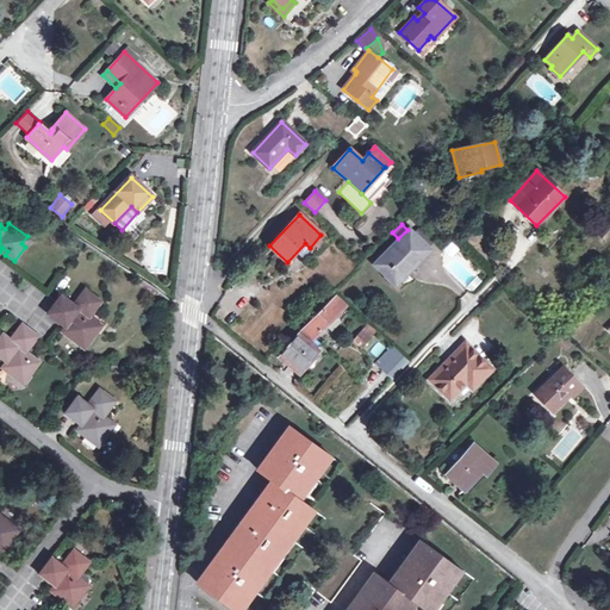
[(418,229),(412,235),(425,248),(431,242),(418,229)]
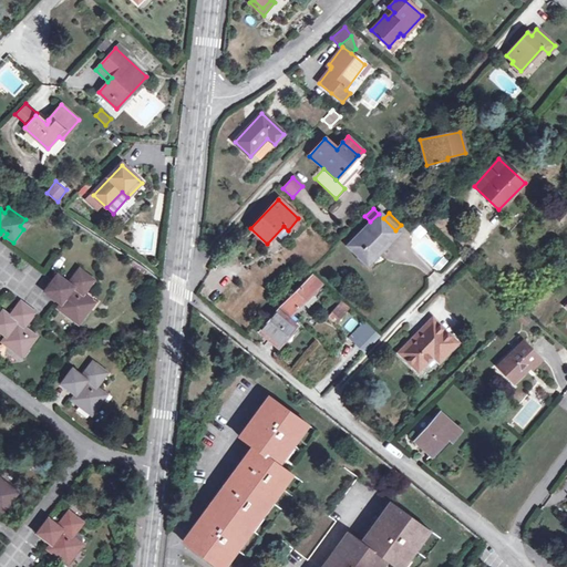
[(350,246),(368,263),(398,232),(395,230),(383,218),(380,215),(350,246)]
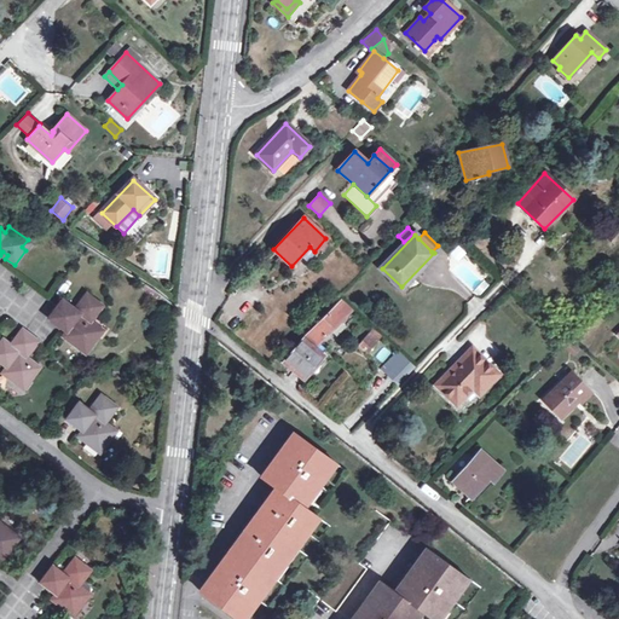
[(93,335),(99,328),(91,322),(103,306),(86,293),(74,308),(62,299),(48,317),(64,330),(67,331),(68,329),(71,331),(65,339),(86,353),(97,339),(93,335)]
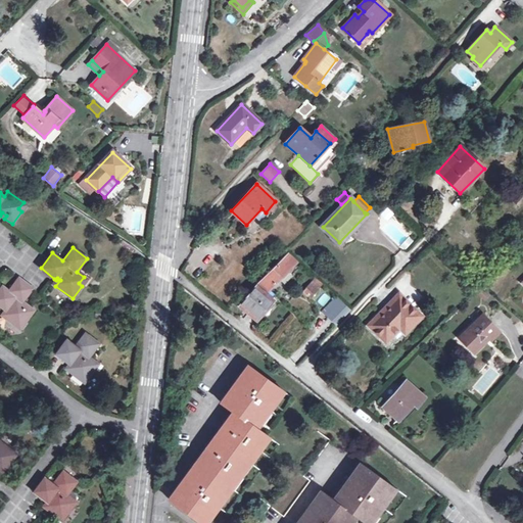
[(239,305),(255,320),(272,300),(271,299),(275,295),(269,289),(296,263),(287,254),(256,286),(239,305)]
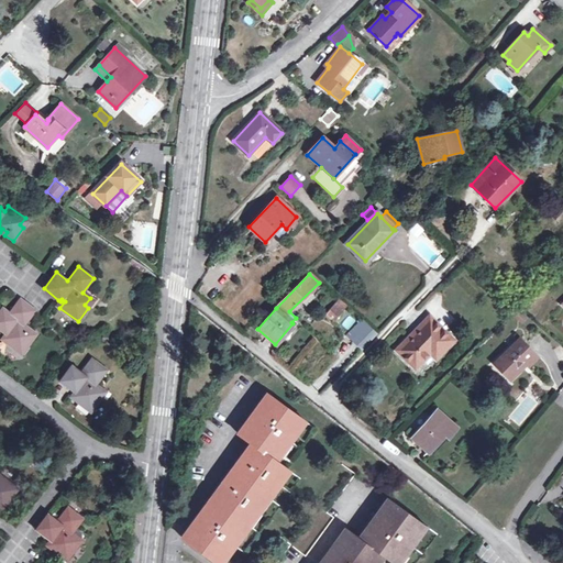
[(95,300),(90,298),(85,305),(88,308),(95,300)]
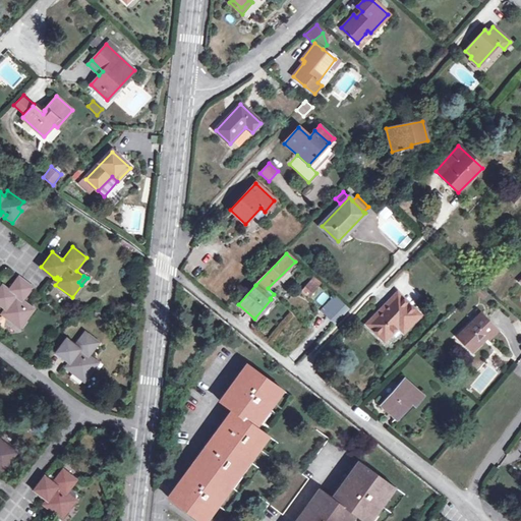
[(313,276),(300,291),(309,298),(323,283),(313,276)]
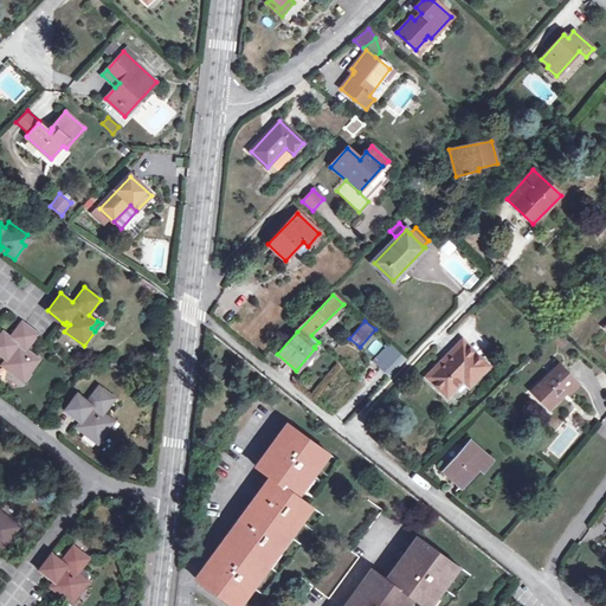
[(24,353),(26,349),(38,335),(21,322),(10,337),(2,331),(0,334),(0,354),(5,359),(1,365),(15,376),(20,372),(26,376),(39,360),(31,353),(27,355),(24,353)]
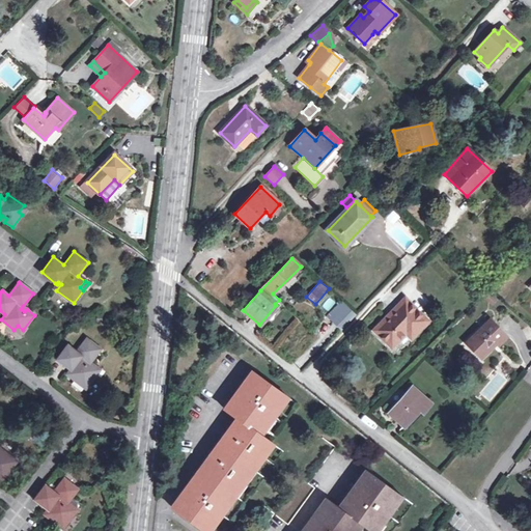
[(411,329),(416,333),(428,322),(404,299),(373,330),(392,346),(406,334),(411,329)]
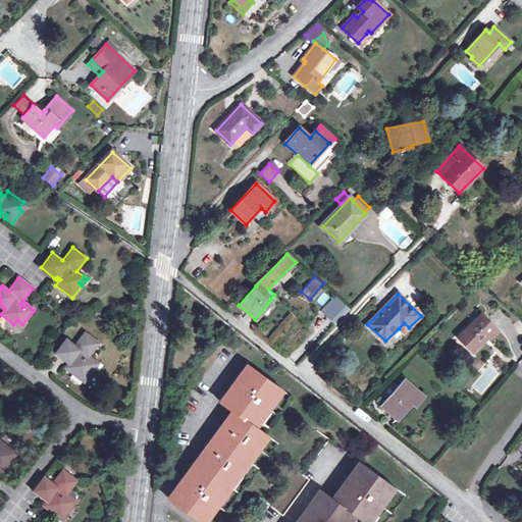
[(342,302),(327,316),(335,323),(350,309),(342,302)]
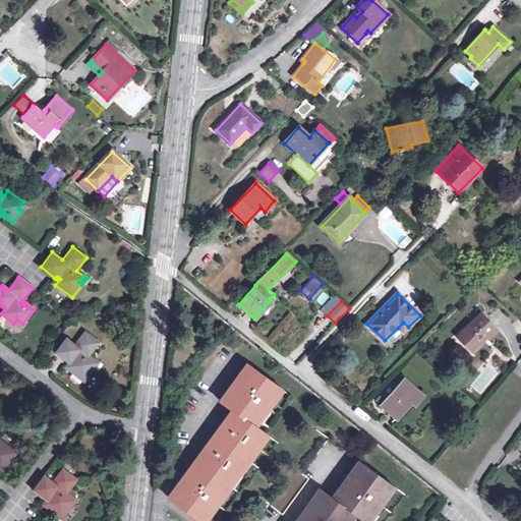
[(458,336),(472,351),(486,337),(488,339),(496,331),(480,313),(458,336)]
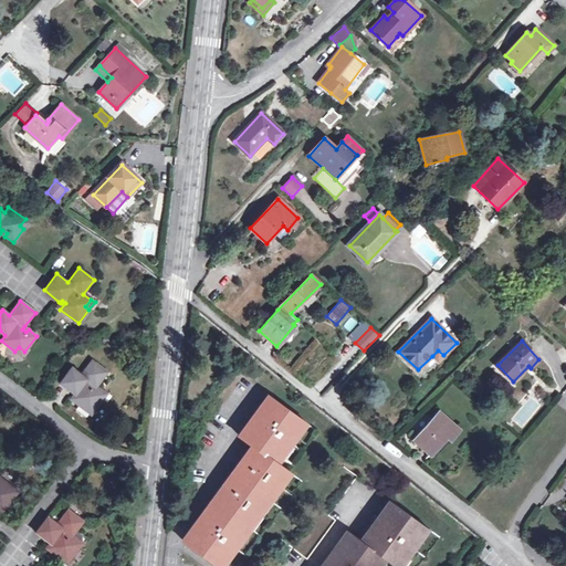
[(21,356),(24,352),(19,347),(14,352),(21,356)]
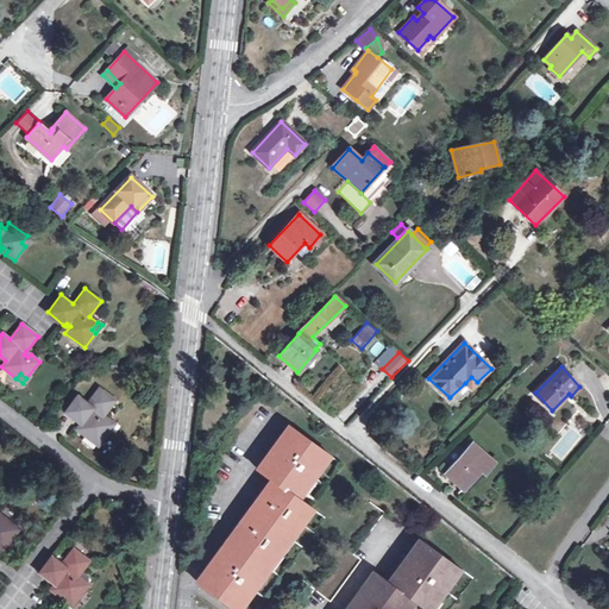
[(471,389),(477,382),(471,377),(465,383),(471,389)]
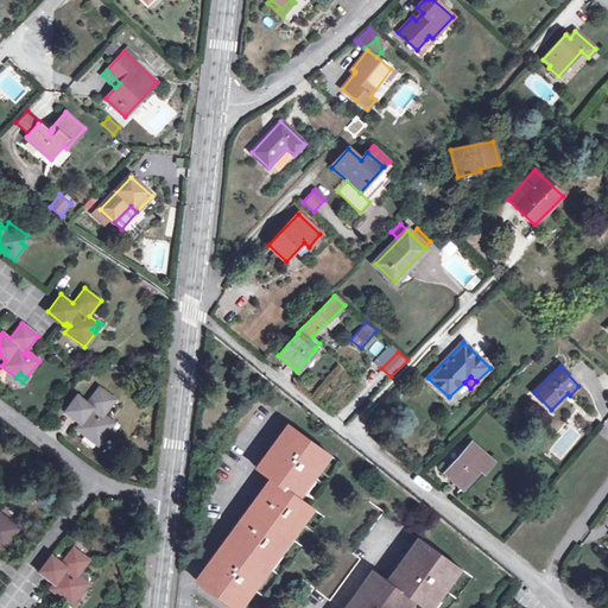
[(103,428),(109,420),(103,416),(115,399),(99,387),(87,403),(76,396),(65,412),(80,422),(81,423),(83,420),(86,423),(78,431),(99,445),(109,431),(103,428)]
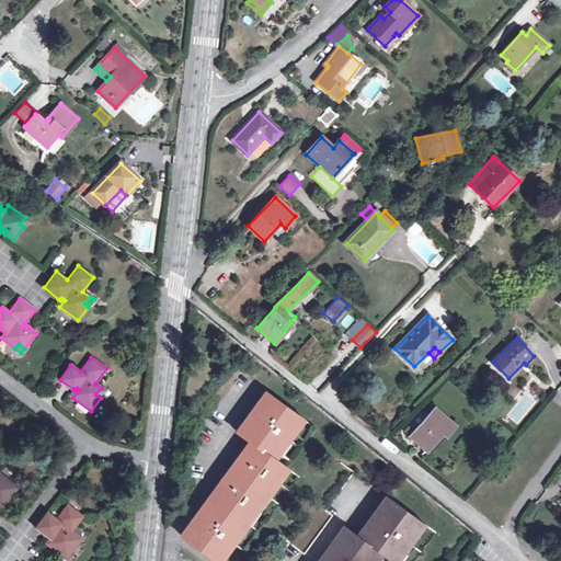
[(69,395),(72,398),(79,390),(77,388),(75,390),(73,389),(69,395)]
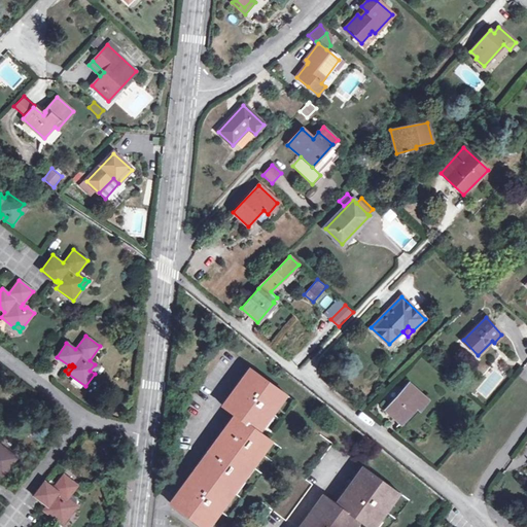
[(99,367),(95,364),(90,371),(95,374),(99,367)]
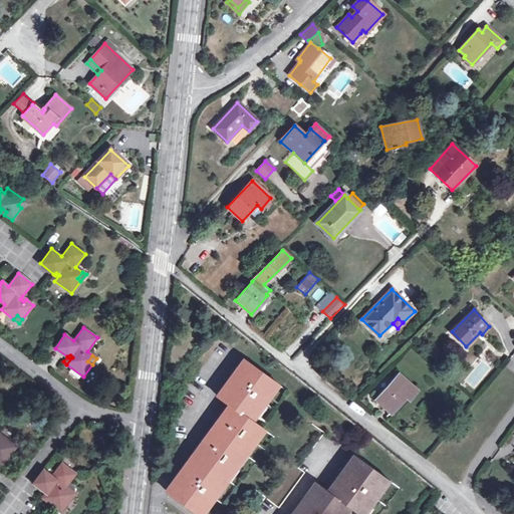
[(218,397),(230,406),(167,492),(197,513),(198,513),(261,428),(249,419),(275,382),(245,360),(218,397)]
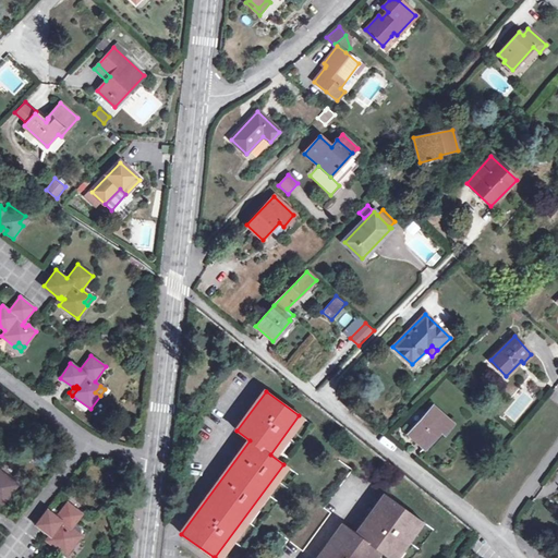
[(408,433),(424,448),(439,431),(440,432),(450,422),(433,405),(408,433)]
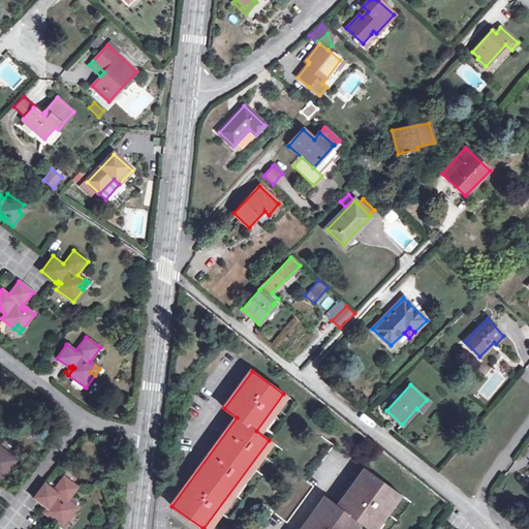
[(294,472),(300,476),(273,512),(286,522),(313,486),(307,481),(334,445),(320,436),(294,472)]
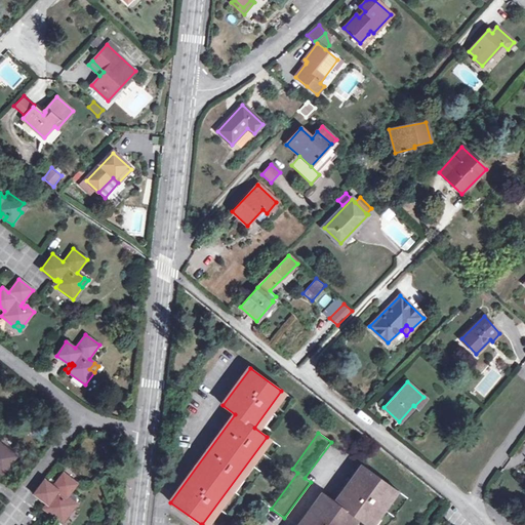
[(7,455),(10,451),(0,442),(0,473),(2,475),(13,460),(7,455)]
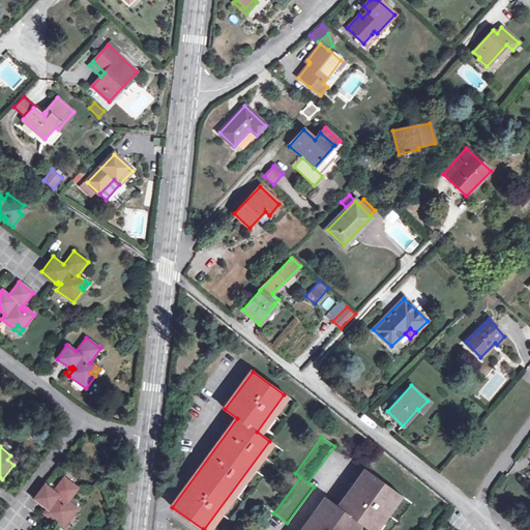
[(18,461),(10,455),(7,460),(13,465),(18,461)]
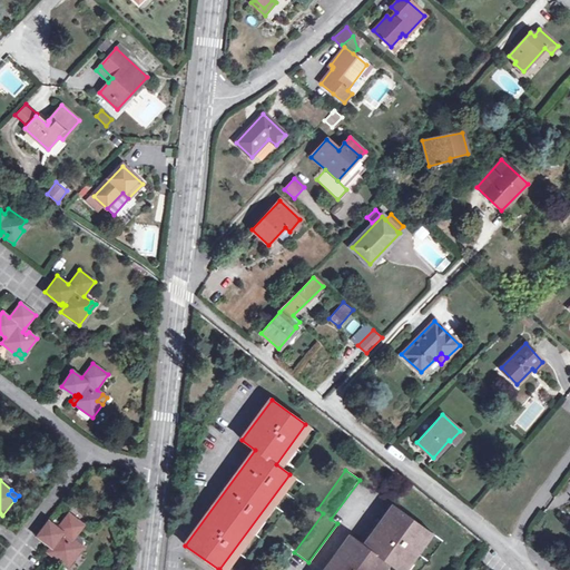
[(379,569),(385,561),(396,569),(400,569),(429,531),(395,507),(365,546),(352,536),(326,569),(379,569)]
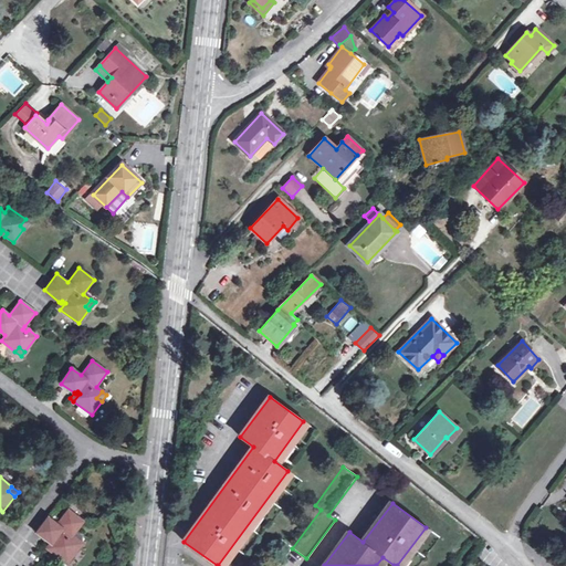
[(73,546),(79,541),(72,535),(84,521),(69,509),(58,524),(48,516),(37,532),(50,541),(52,543),(53,541),(55,543),(50,549),(67,564),(77,549),(73,546)]
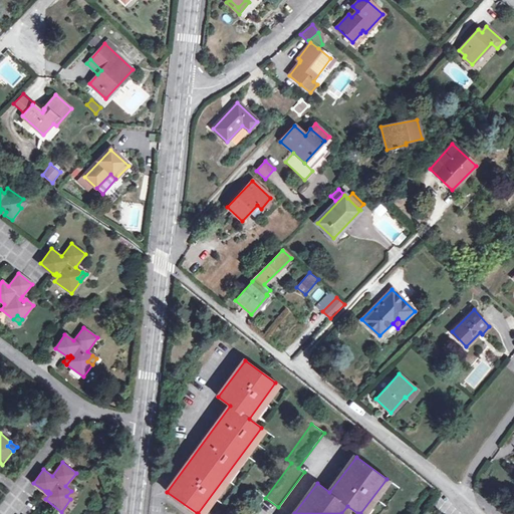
[(41,496),(45,499),(50,493),(48,491),(47,493),(45,491),(41,496)]
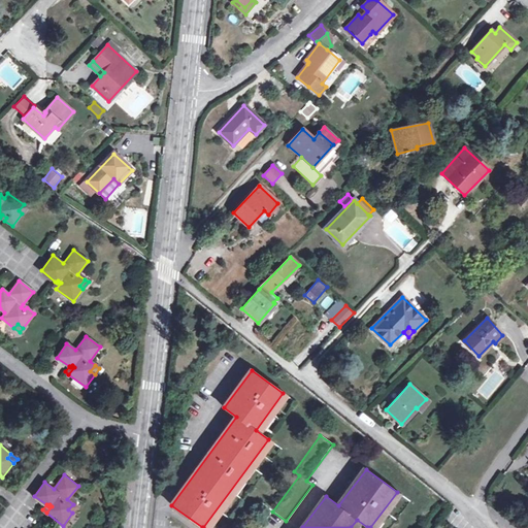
[(76,507),(73,504),(68,509),(72,513),(76,507)]
